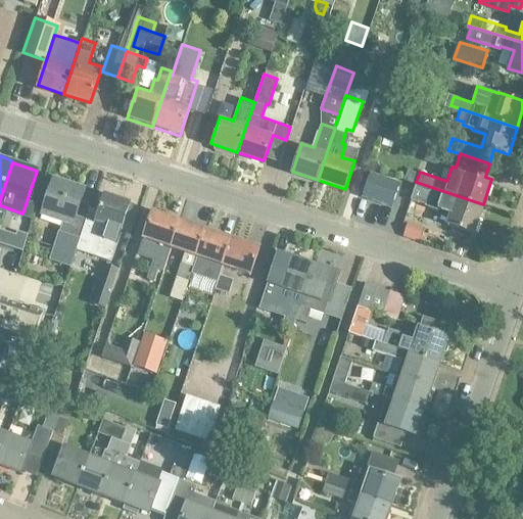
[(370,170),(362,195),(392,205),(400,180),(370,170)]
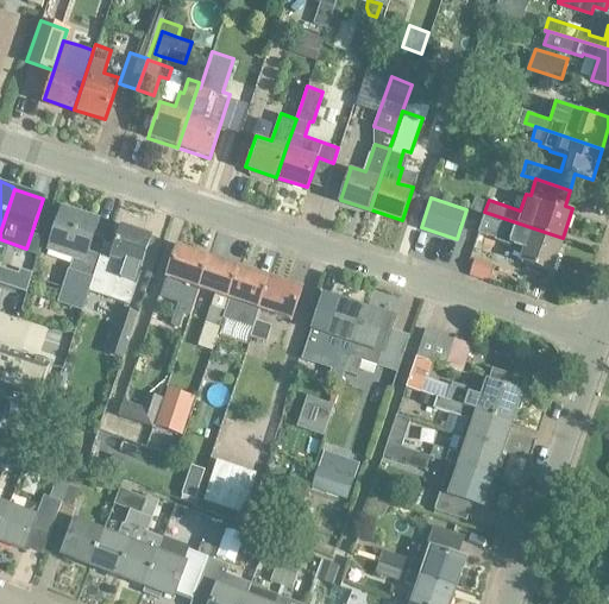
[(62,206),(49,245),(73,253),(57,299),(82,307),(101,252),(88,247),(99,218),(62,206)]
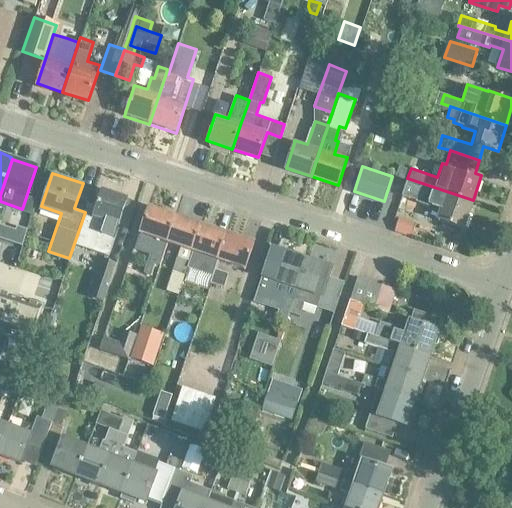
[(407,178),(402,194),(442,208),(438,218),(463,227),(473,200),(407,178)]
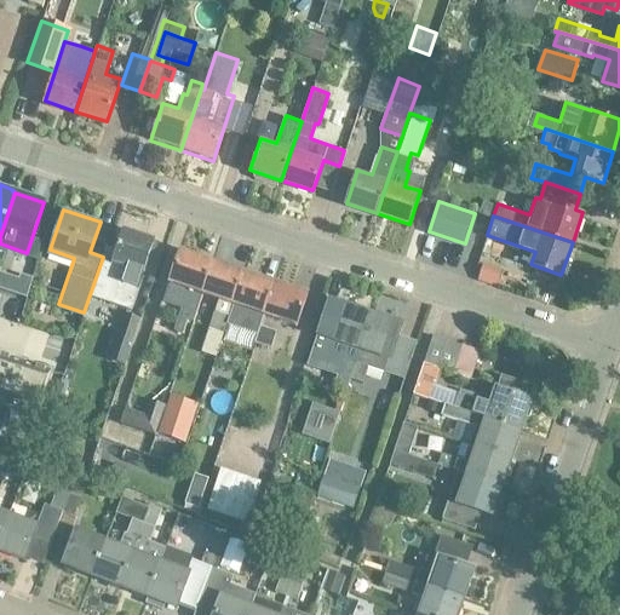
[(133,288),(136,289),(154,240),(138,234),(124,229),(114,259),(127,264),(121,285),(133,288)]
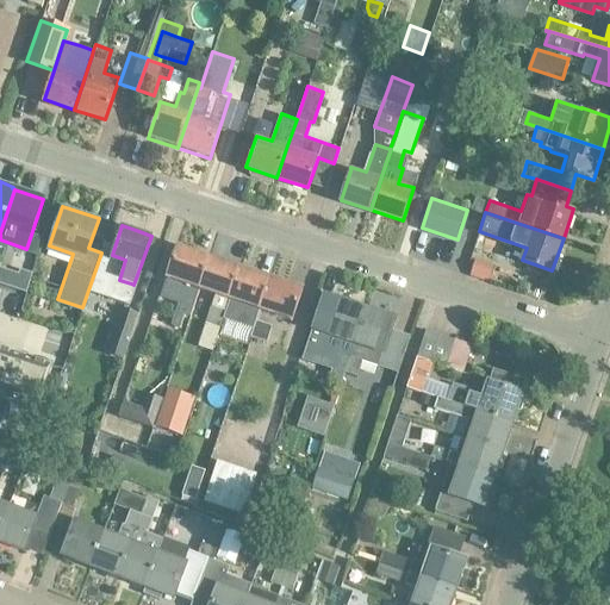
[(199,287),(210,255),(178,244),(167,276),(185,282),(172,322),(180,325),(185,311),(191,313),(199,287)]
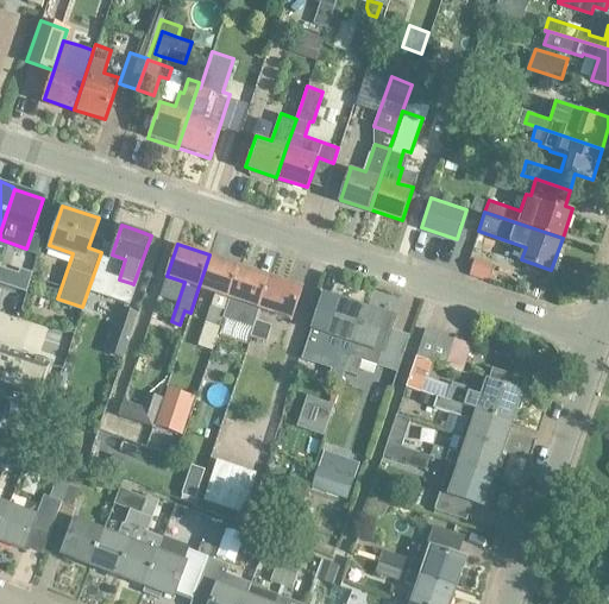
[(240,265),(209,255),(199,287),(230,296),(240,265)]
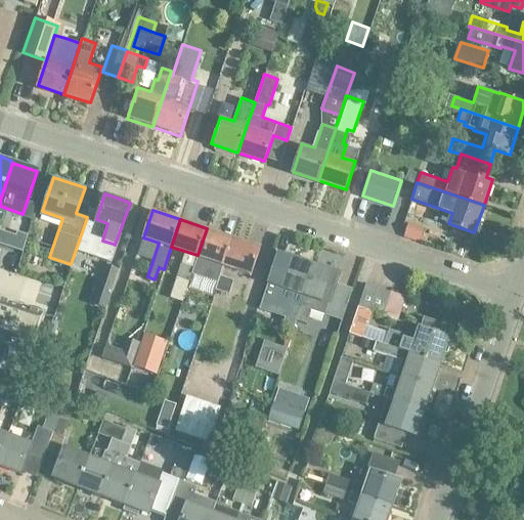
[(20,228),(18,233),(14,246),(23,249),(29,231),(20,228)]
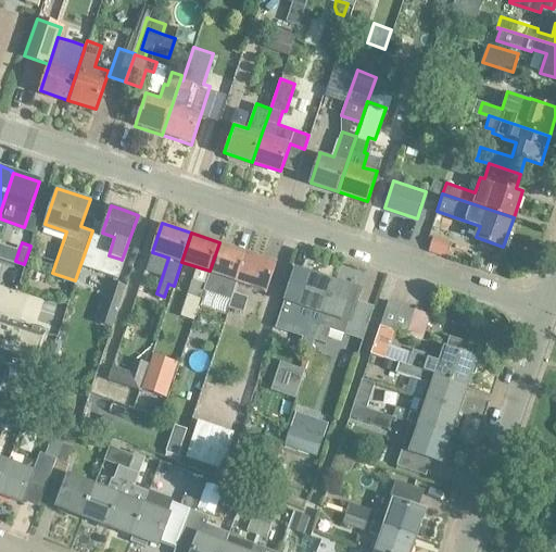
[(247,251),(219,242),(210,271),(238,280),(247,251)]
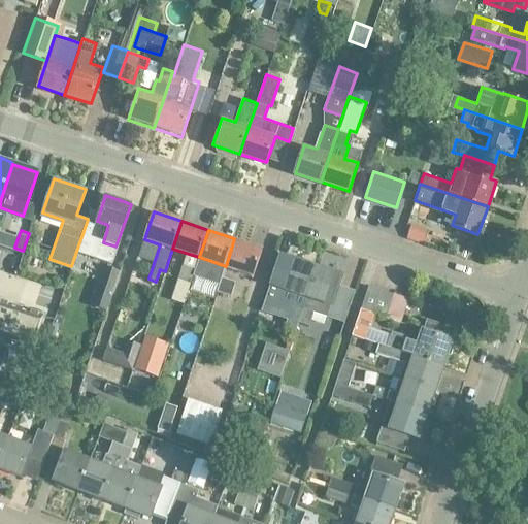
[(234,238),(226,266),(253,275),(262,248),(234,238)]
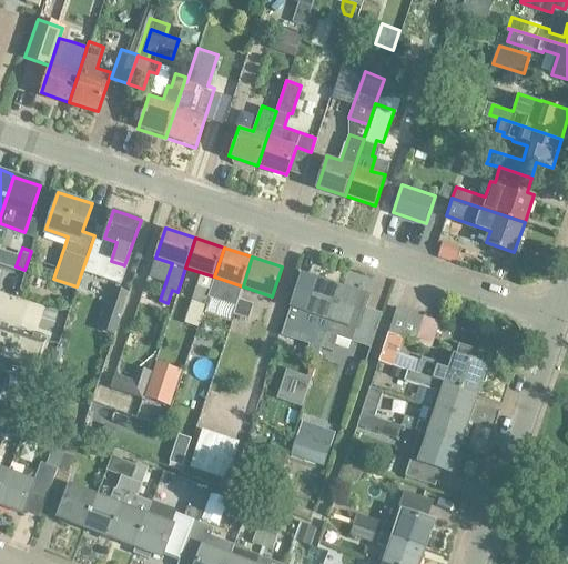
[(315,278),(312,288),(298,283),(292,304),(304,309),(306,310),(301,322),(315,326),(307,351),(318,354),(322,345),(331,318),(341,286),(315,278)]
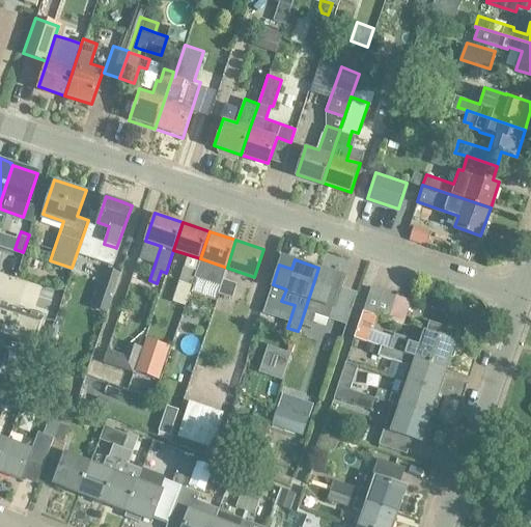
[(192,282),(197,268),(185,264),(179,278),(192,282)]
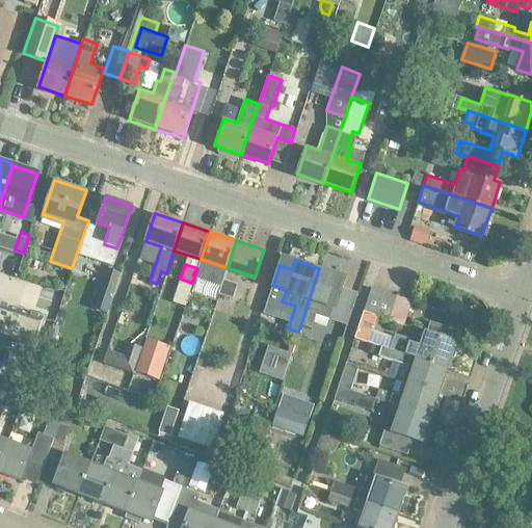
[(108,266),(94,307),(107,311),(121,270),(108,266)]
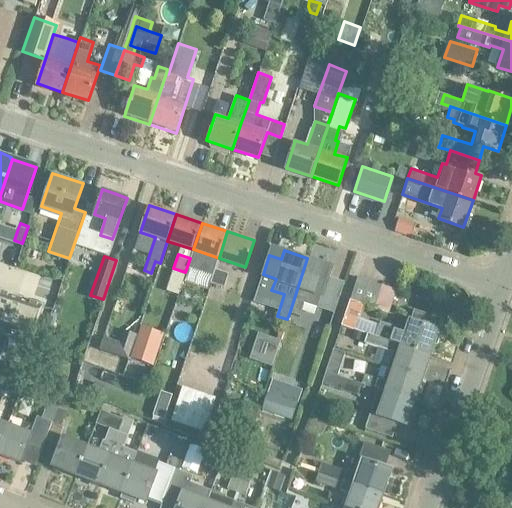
[(320,300),(336,305),(345,279),(329,274),(331,266),(307,258),(298,286),(290,311),(299,314),(304,301),(318,306),(318,305),(320,300)]
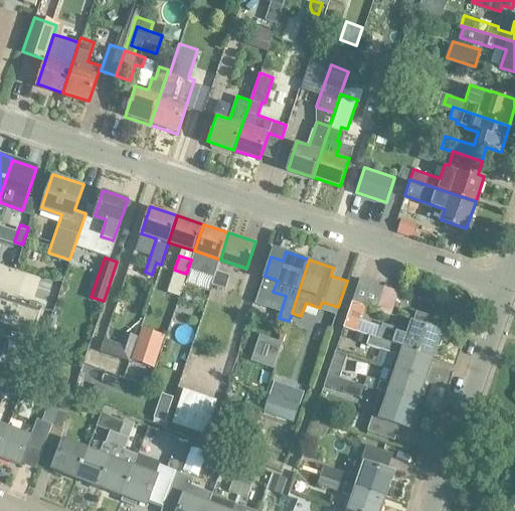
[(217,269),(212,282),(225,287),(230,273),(217,269)]
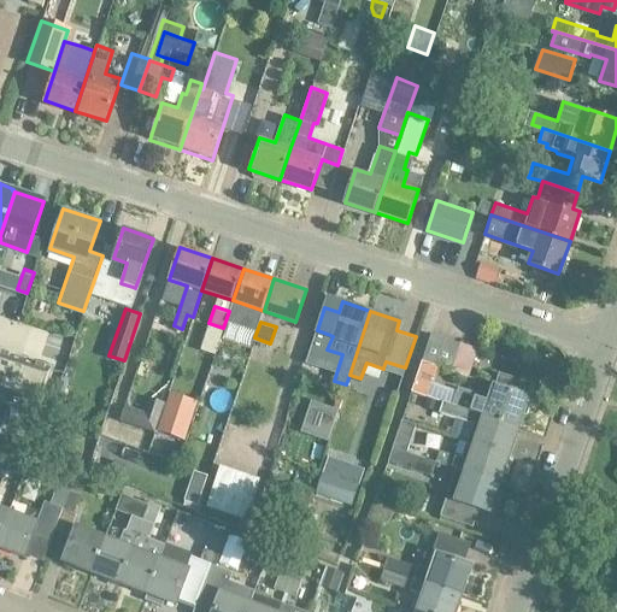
[(223,328),(209,323),(201,345),(216,349),(223,328)]
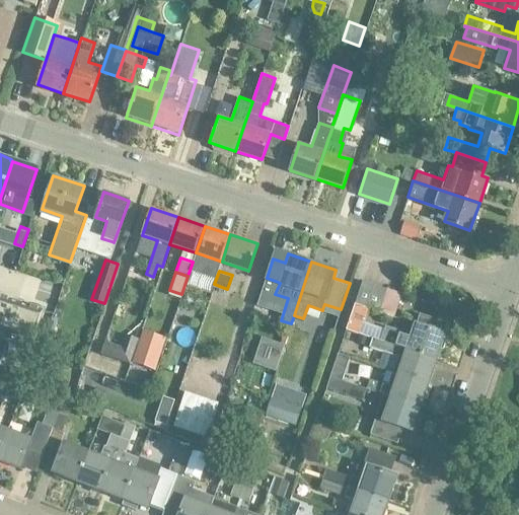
[(363,280),(355,302),(367,306),(374,284),(363,280)]
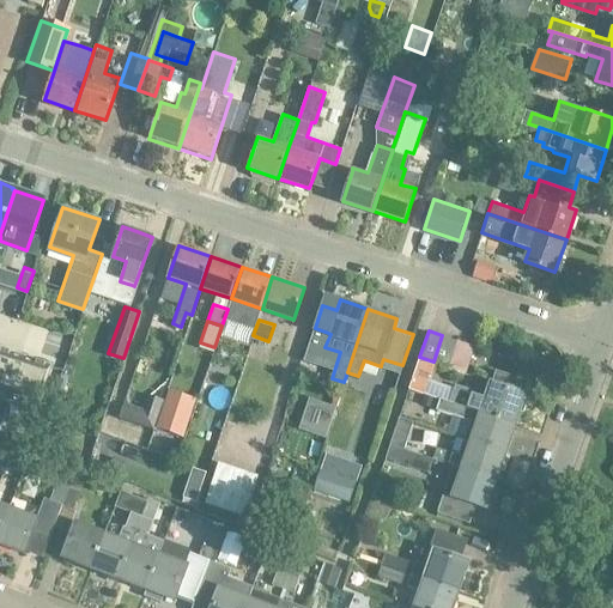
[(442,335),(434,362),(449,366),(451,359),(457,340),(442,335)]
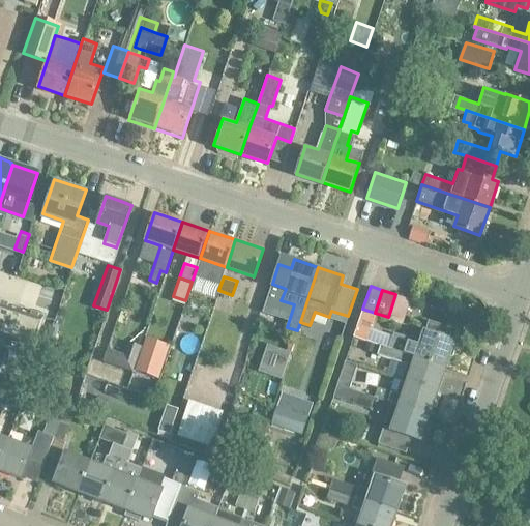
[(395,294),(390,311),(405,315),(410,298),(395,294)]
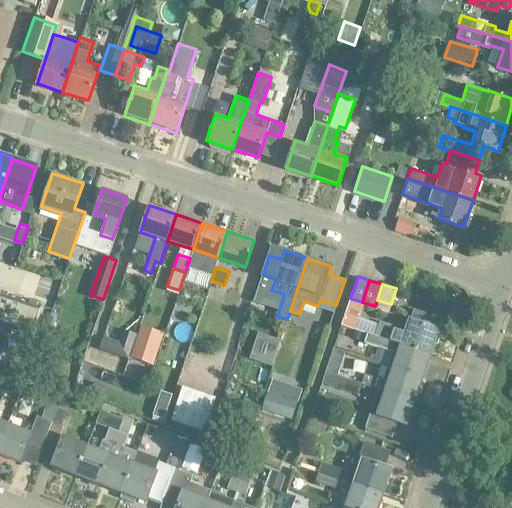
[(174,305),(191,311),(198,292),(181,286),(174,305)]
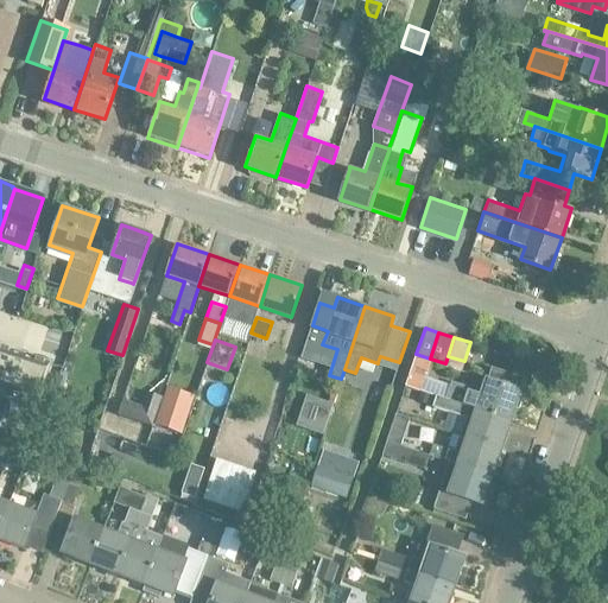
[(24,351),(0,342),(0,393),(8,397),(24,351)]
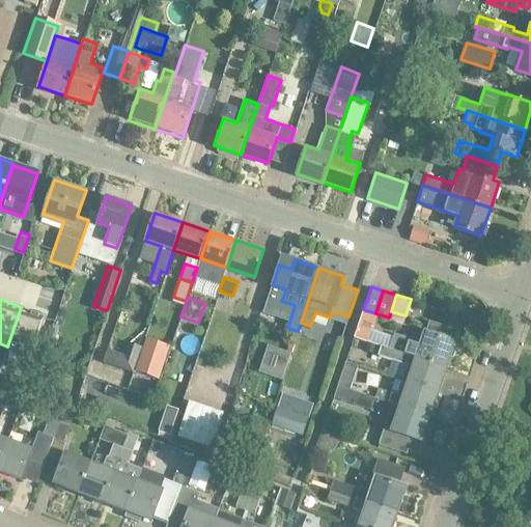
[(21,307),(7,347),(30,354),(43,314),(21,307)]
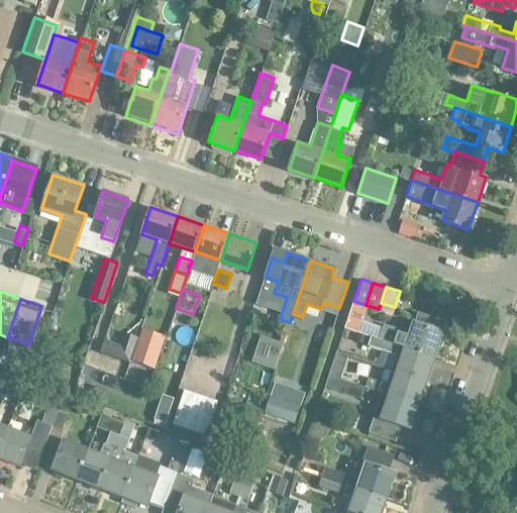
[(353,301),(345,325),(358,330),(366,305),(353,301)]
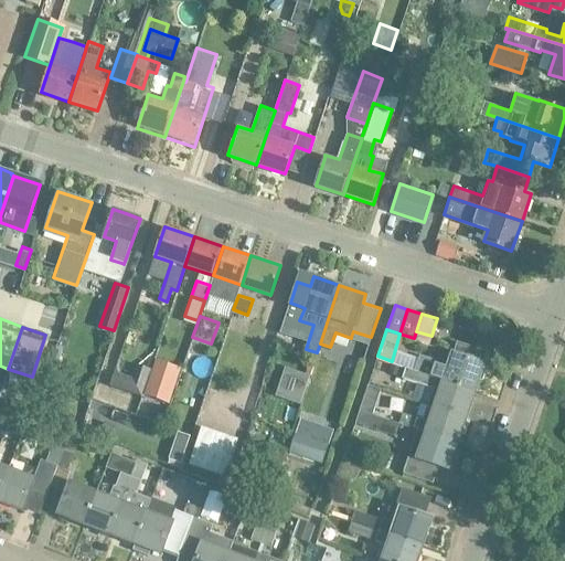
[(419,359),(416,369),(445,379),(476,389),(484,362),(471,359),(476,346),(457,339),(452,352),(448,367),(435,362),(435,364),(419,359)]
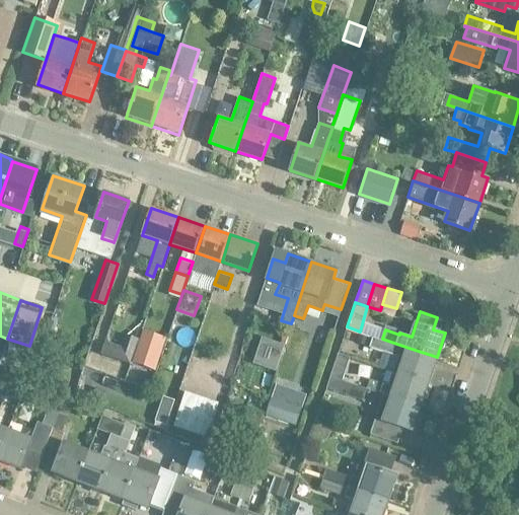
[(155,367),(165,337),(144,328),(133,360),(155,367)]
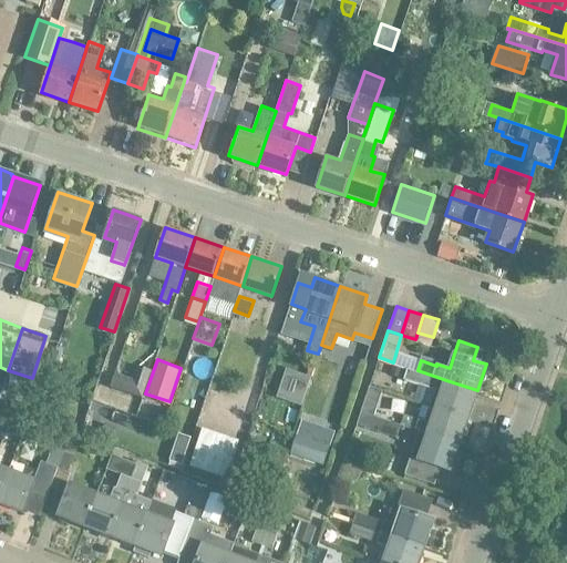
[(394,362),(391,371),(404,376),(408,367),(406,367),(394,362)]
